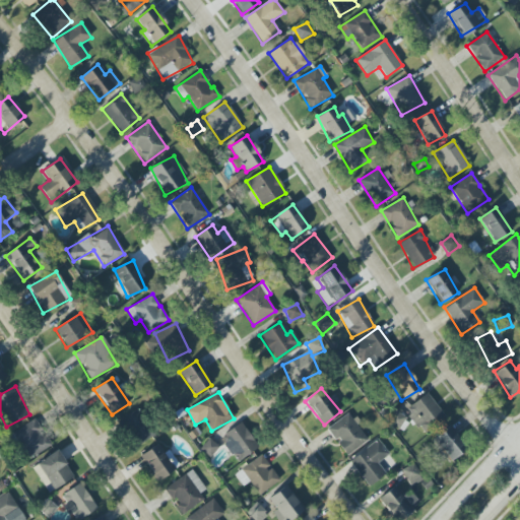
[(445,415),(426,393),(404,411),(424,434),(445,415)]
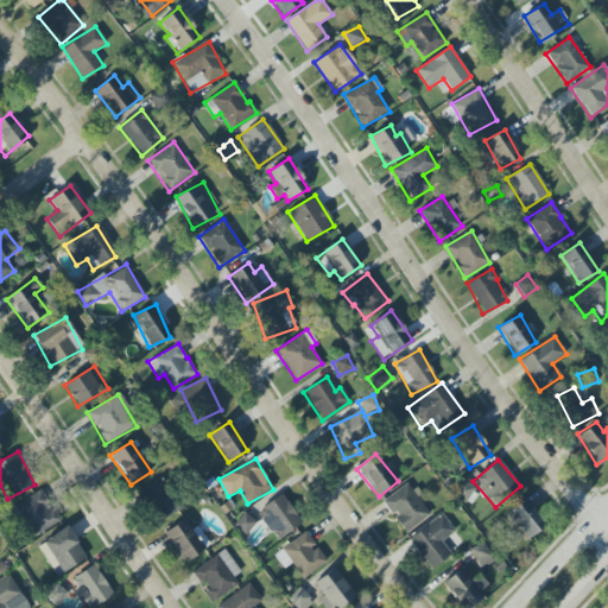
[(157,524),(179,512),(162,479),(140,491),(157,524)]
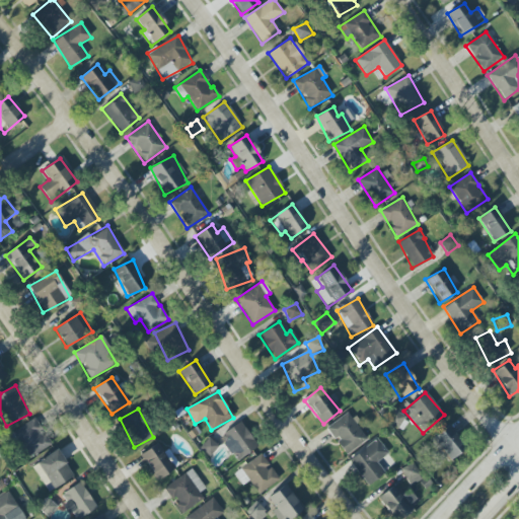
[(398,428),(405,417),(396,411),(389,422),(398,428)]
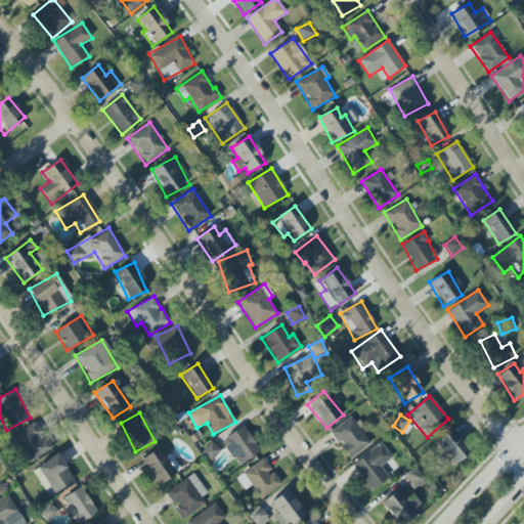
[(329,431),(338,444),(339,443),(349,459),(372,444),(353,416),(329,431)]
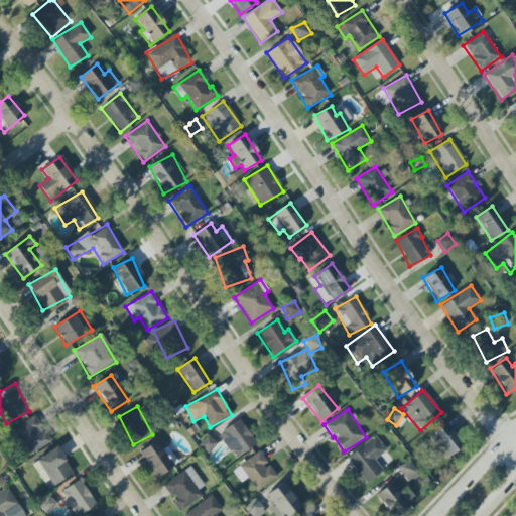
[(26,456),(50,442),(36,416),(11,429),(26,456)]
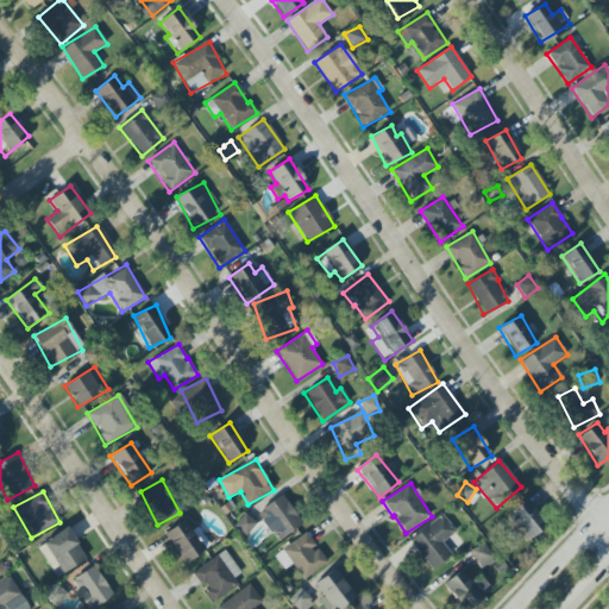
[(278,542),(303,523),(281,495),(256,514),(278,542)]
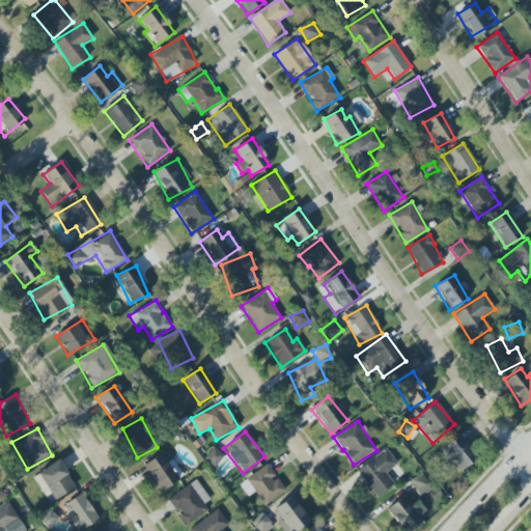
[(456,472),(475,460),(460,436),(442,447),(456,472)]
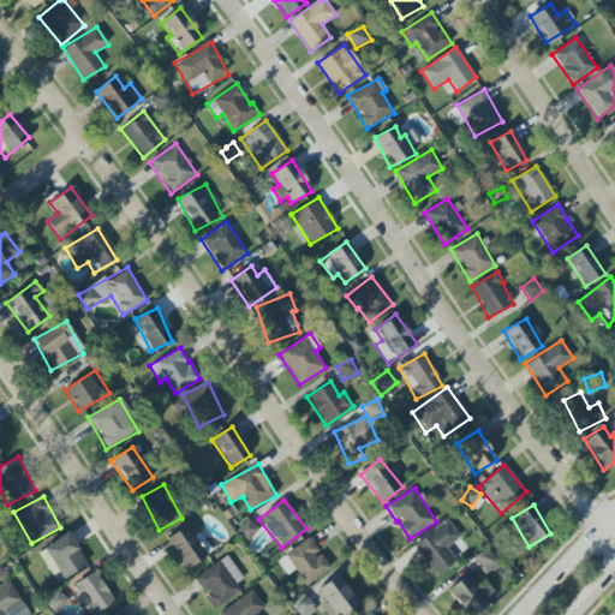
[(237,532),(249,541),(258,529),(246,519),(237,532)]
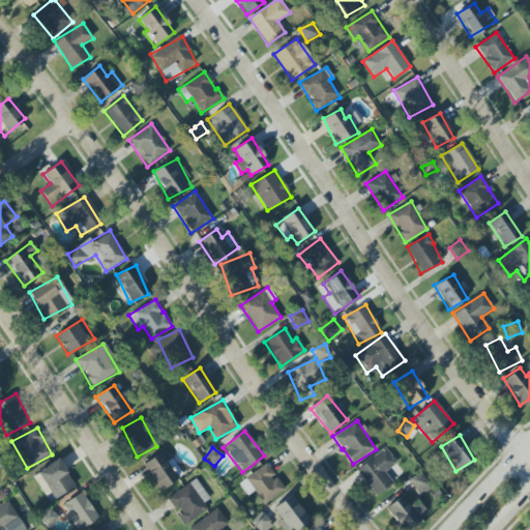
[(356,468),(375,496),(392,484),(384,471),(396,464),(386,448),(356,468)]
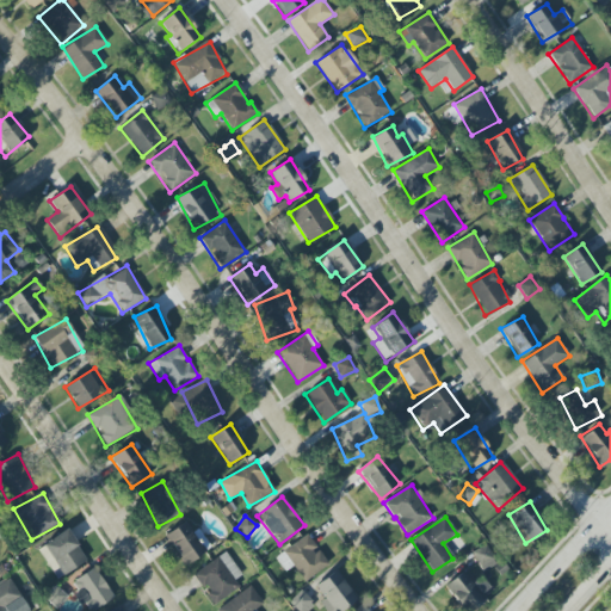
[(184,566),(211,549),(199,530),(193,534),(186,522),(165,535),(184,566)]
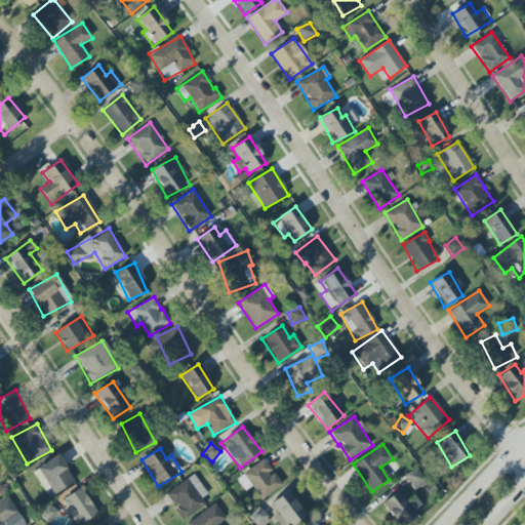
[(32,471),(48,498),(74,482),(57,455),(32,471)]
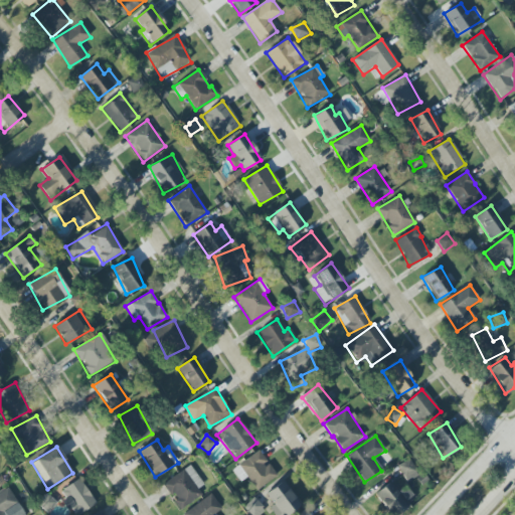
[(239,482),(248,477),(255,490),(276,477),(261,452),(231,468),(239,482)]
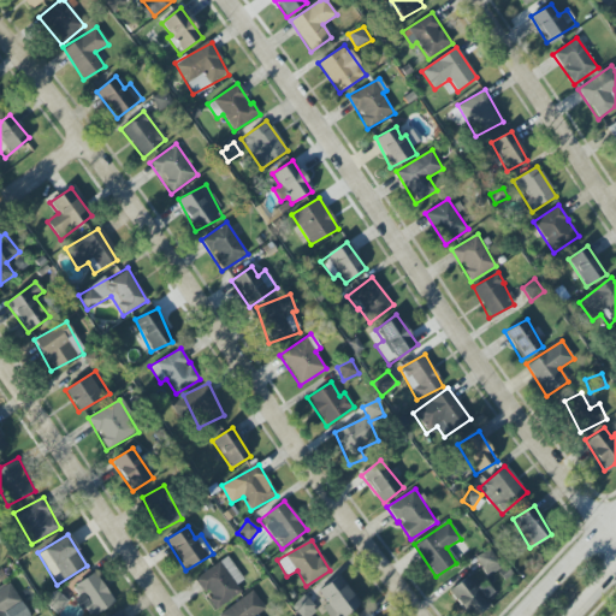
[(501,568),(489,550),(475,560),(487,578),(501,568)]
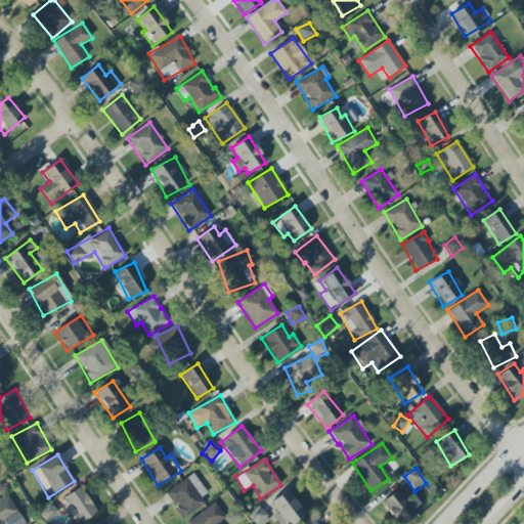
[(210,498),(193,473),(165,492),(174,507),(175,506),(182,517),(210,498)]
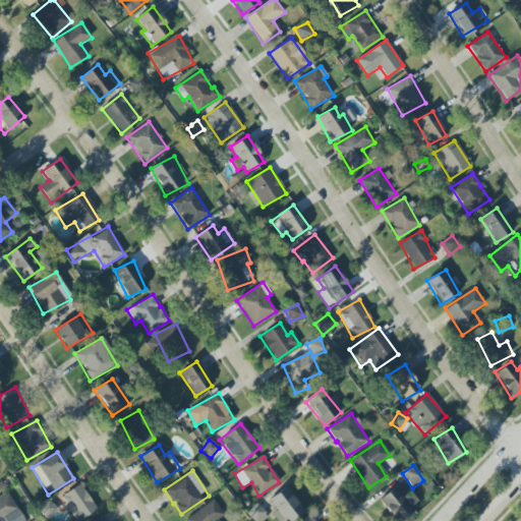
[(75,520),(77,520),(97,512),(82,484),(59,496),(69,515),(72,514),(75,520)]
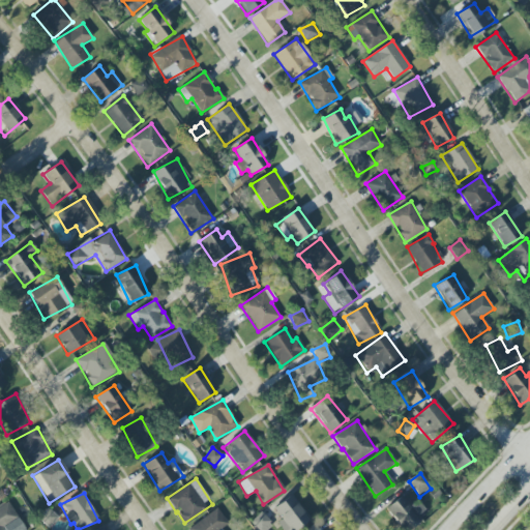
[(385,510),(406,529),(409,529),(427,511),(414,500),(410,504),(400,494),(385,510)]
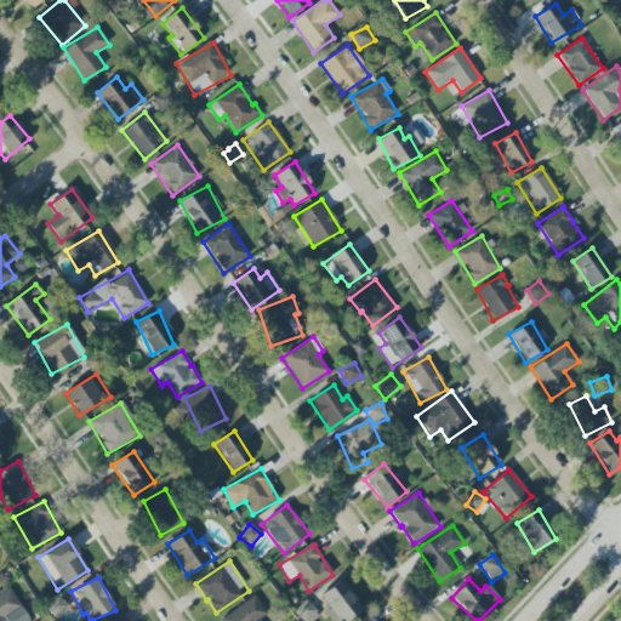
[(331,609),(325,614),(331,620),(347,620),(363,609),(340,580),(320,596),(331,609)]
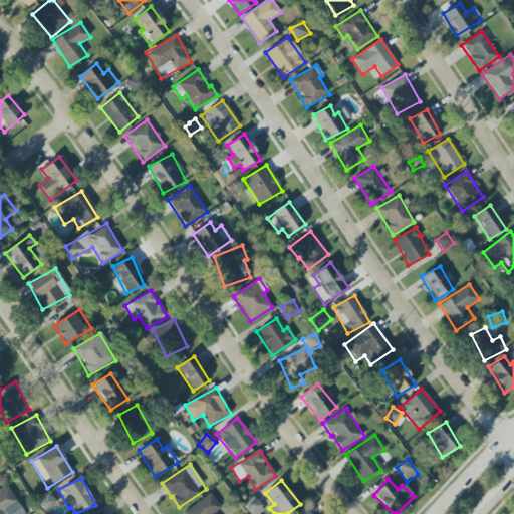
[(0,513),(24,513),(8,487),(0,491),(0,513)]
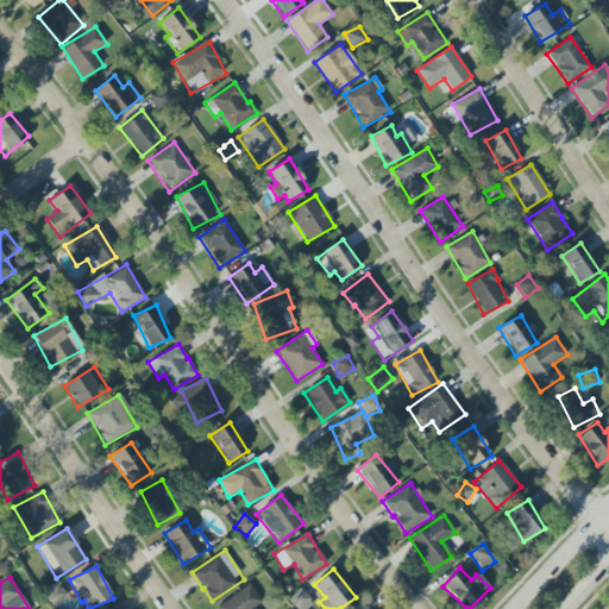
[(66,594),(55,584),(48,594),(58,602),(66,594)]
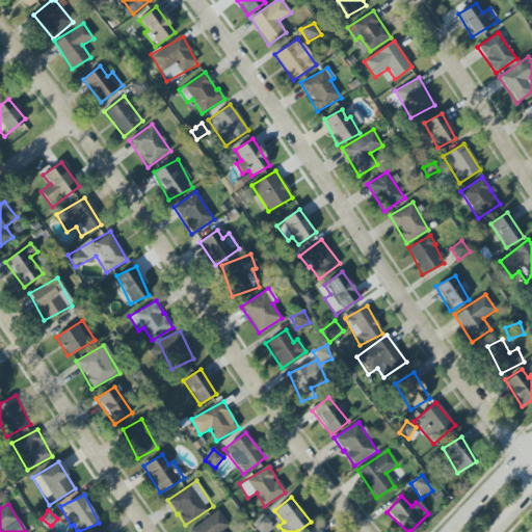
[(221,531),(229,526),(218,510),(188,531),(189,531),(221,531)]
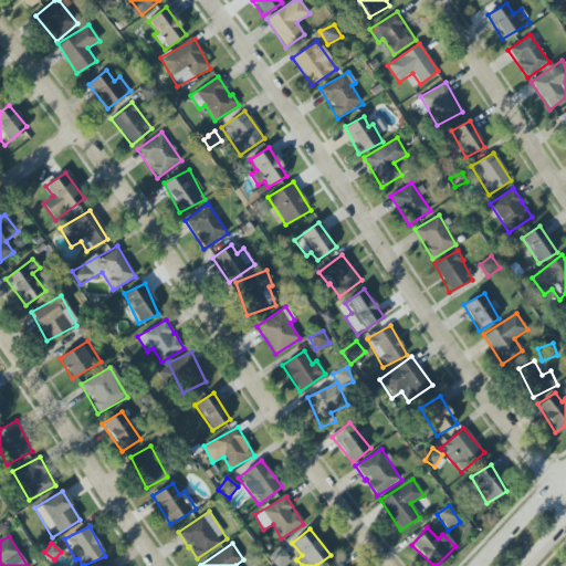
[(272,561),(278,565),(284,565),(291,559),(280,552),(272,561)]
